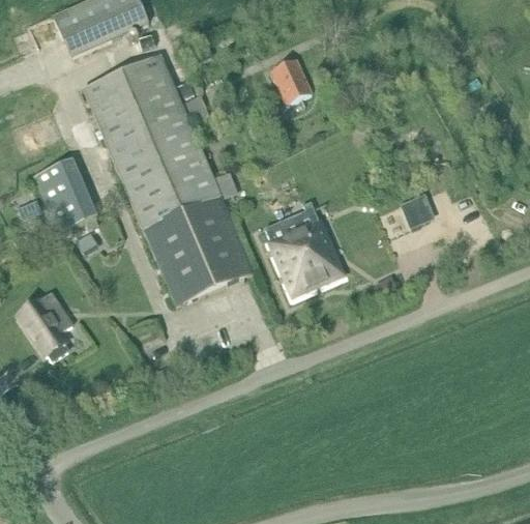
[(84,0),(51,15),(70,57),(148,22),(139,0),(84,0)]
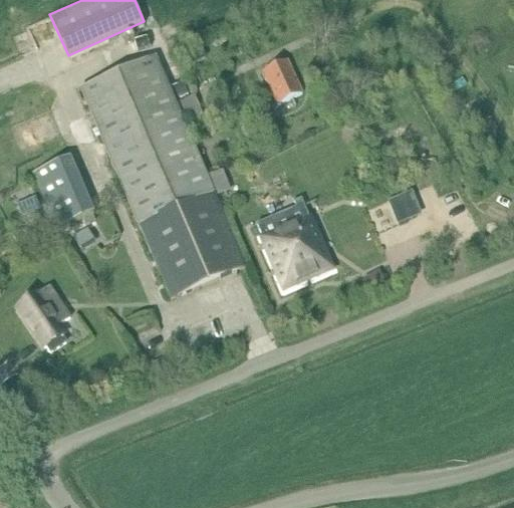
[(155,50),(80,83),(172,292),(246,260),(155,50)]
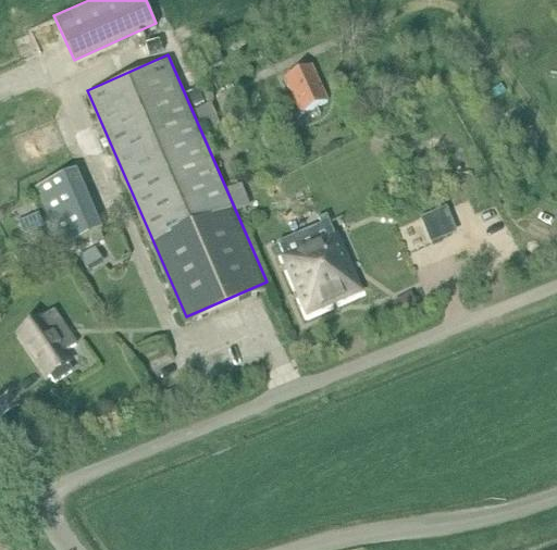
[(329,98),(312,62),(284,75),(300,111),(329,98)]
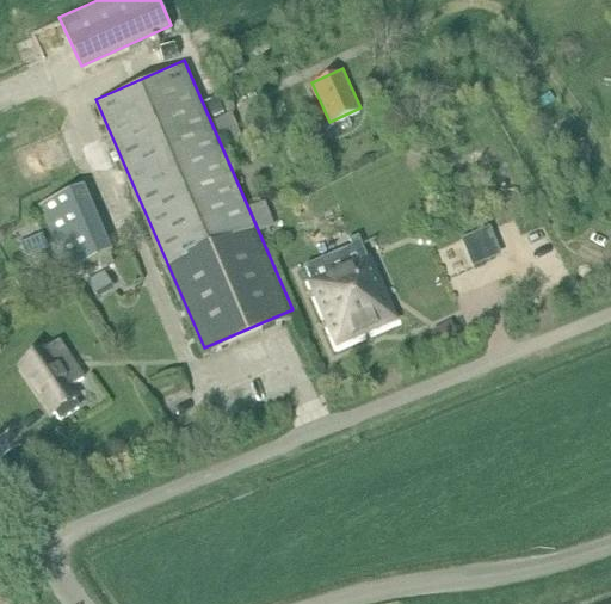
[(241,130),(232,109),(210,117),(220,140),(224,137),(230,154),(244,148),(236,133),(241,130)]
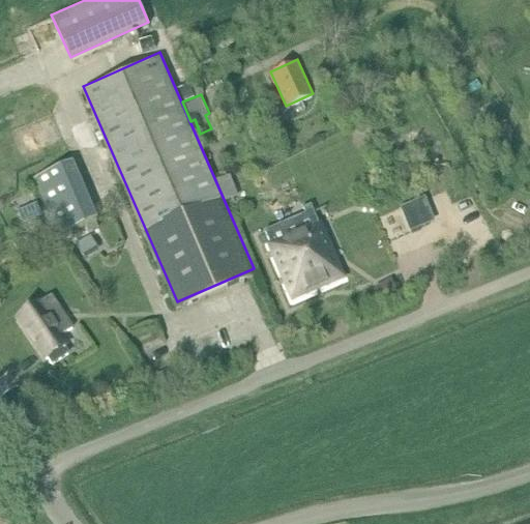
[(313,205),(265,226),(271,239),(270,239),(294,294),(345,271),(321,217),(319,219),(313,205)]
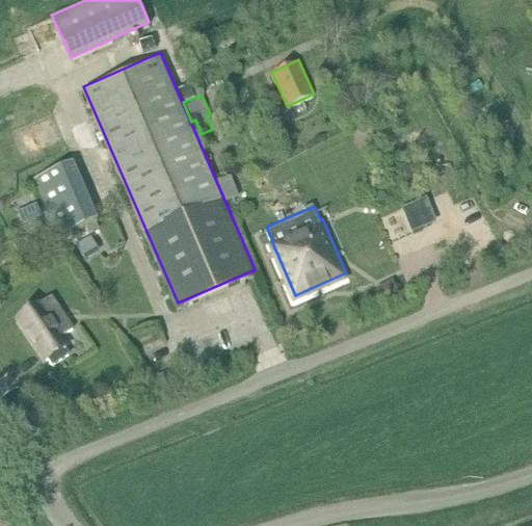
[(49,294),(19,314),(44,353),(46,351),(50,358),(64,348),(61,344),(64,342),(58,334),(70,325),(49,294)]
